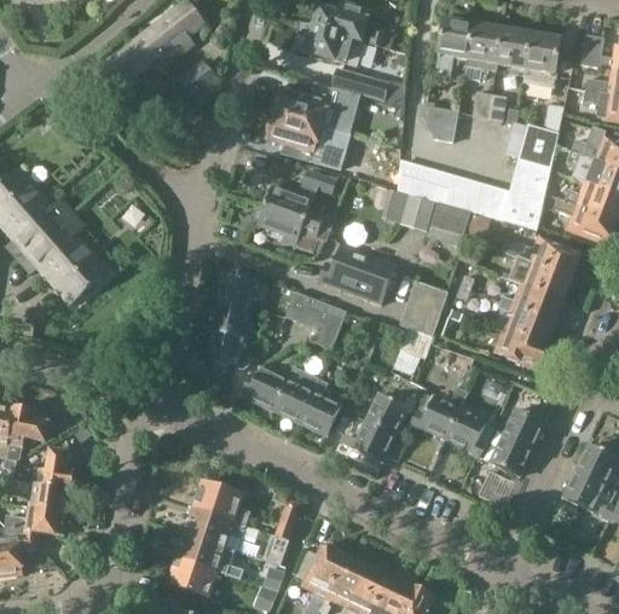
[(181,0),(133,39),(150,61),(154,58),(158,67),(185,46),(184,44),(192,36),(187,30),(202,19),(187,0),(181,0)]
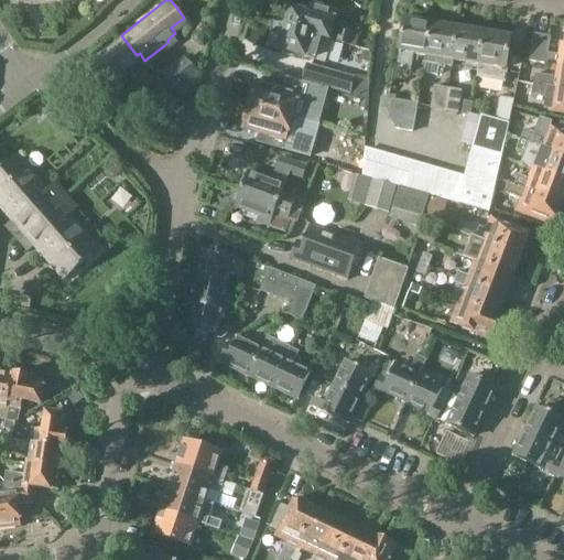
[(285,22),(329,35),(337,9),(337,8),(311,0),(308,10),(290,4),(285,22)]
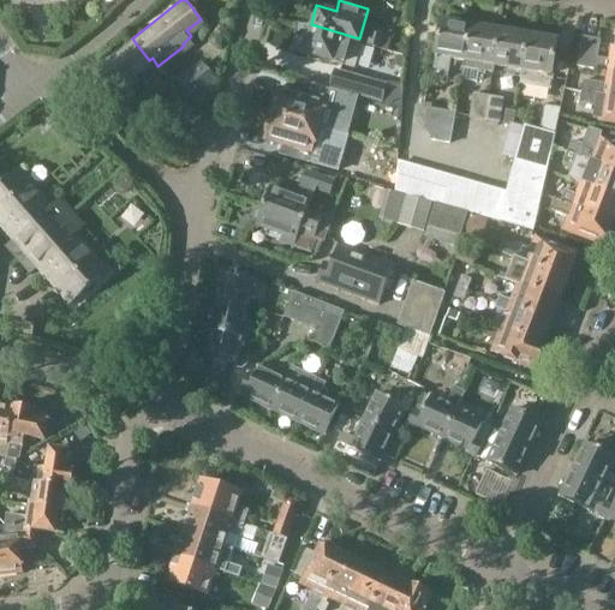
[(451,55),(464,58),(470,21),(441,16),(431,71),(431,73),(447,76),(451,55)]
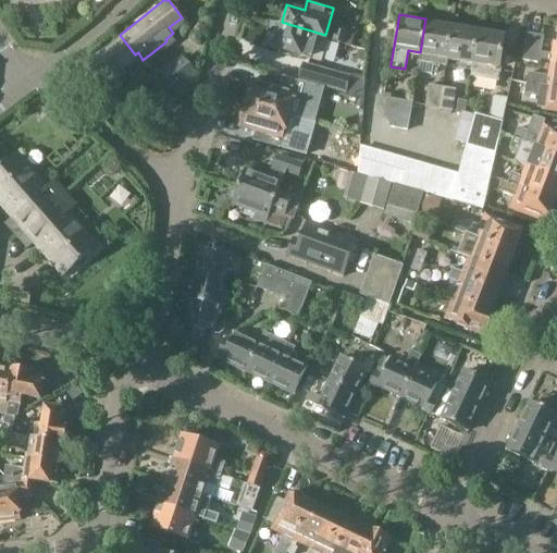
[(420,52),(419,59),(446,63),(447,57),(446,57),(453,23),(425,19),(420,52)]
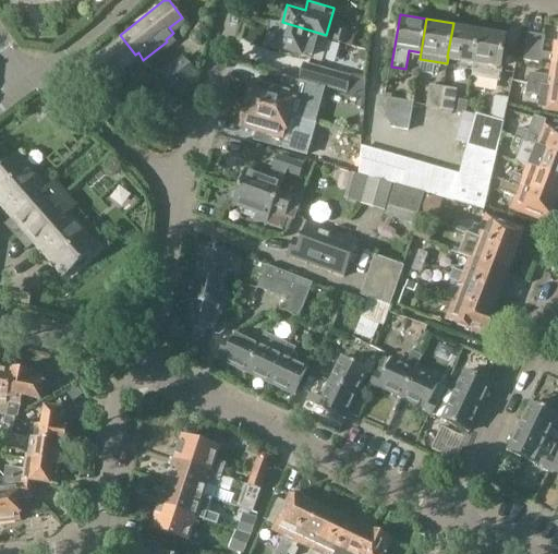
[(326,36),(326,35),(282,22),(275,20),(267,44),(322,59),(328,36),(326,36)]
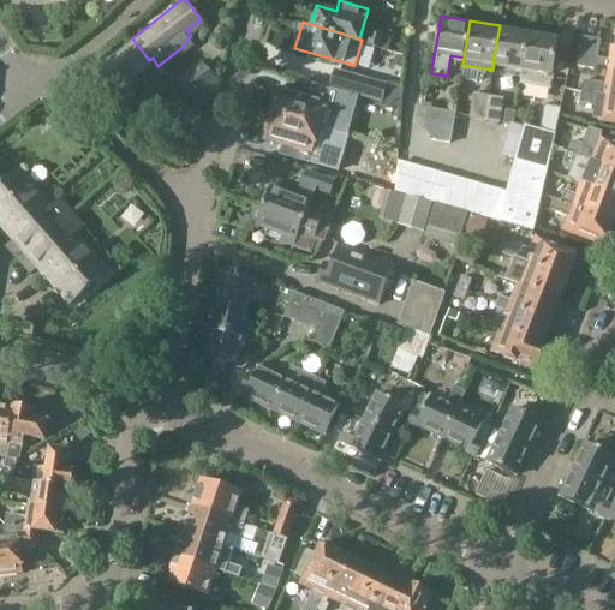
[(493,63),(494,63),(507,65),(506,72),(520,75),(527,30),(500,25),(493,63)]
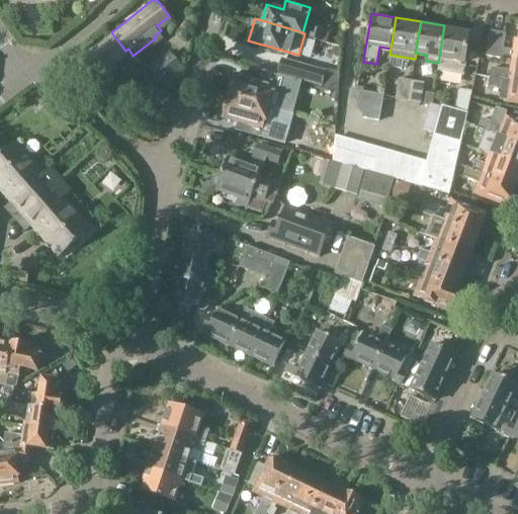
[(320,38),(323,28),(311,25),(308,35),(320,38)]
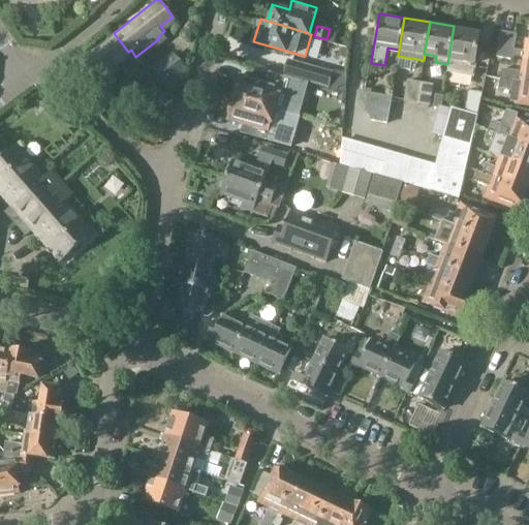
[(475,62),(473,62),(478,30),(454,26),(447,64),(446,70),(473,75),(475,62)]
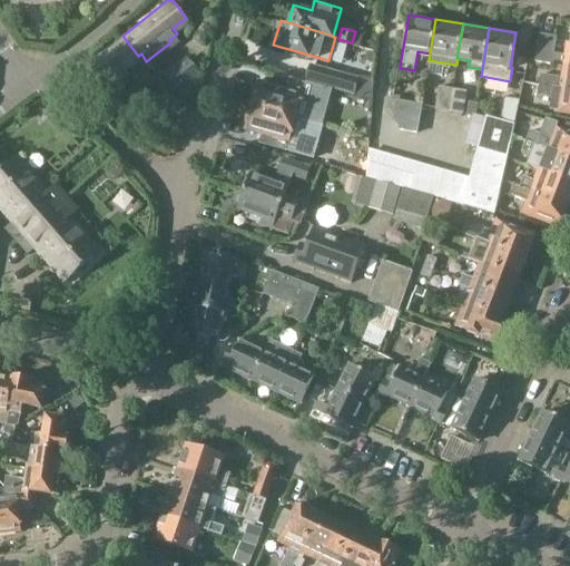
[(534,59),(561,64),(569,64),(569,40),(564,40),(563,52),(553,50),(557,33),(539,31),(534,48),(537,49),(534,59)]
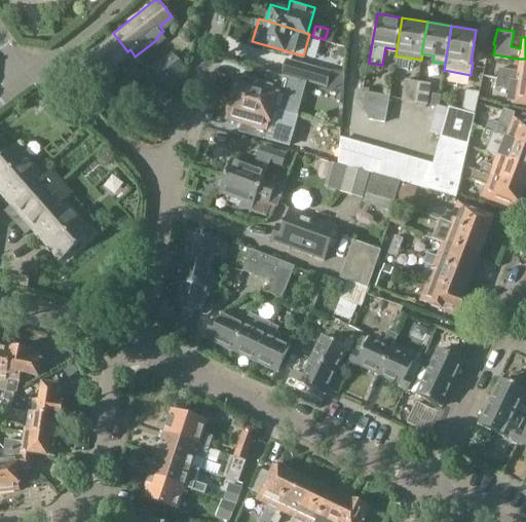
[(85,84),(127,51),(113,33),(71,67),(85,84)]
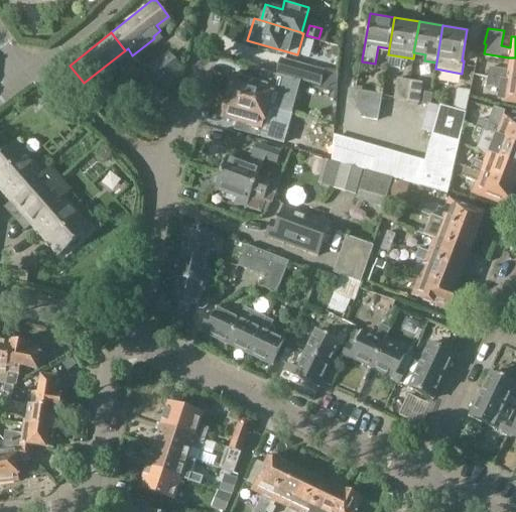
[(180,65),(168,49),(148,65),(163,84),(175,75),(171,71),(180,65)]
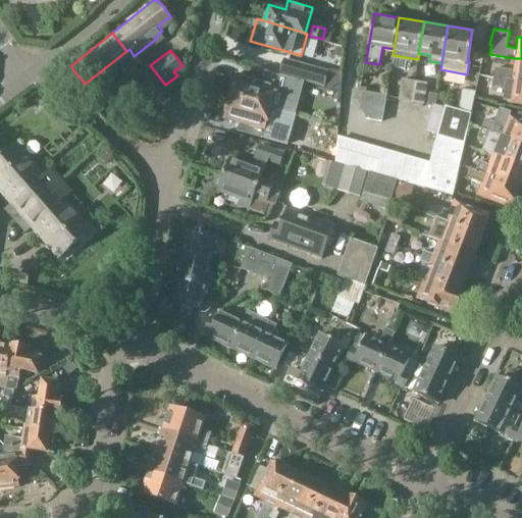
[(328,69),(283,56),(278,72),(324,86),(328,69)]
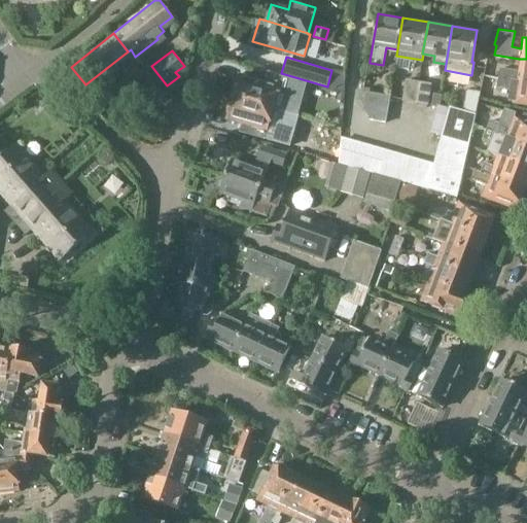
[(499,66),(498,75),(526,78),(526,59),(519,59),(518,69),(499,66)]
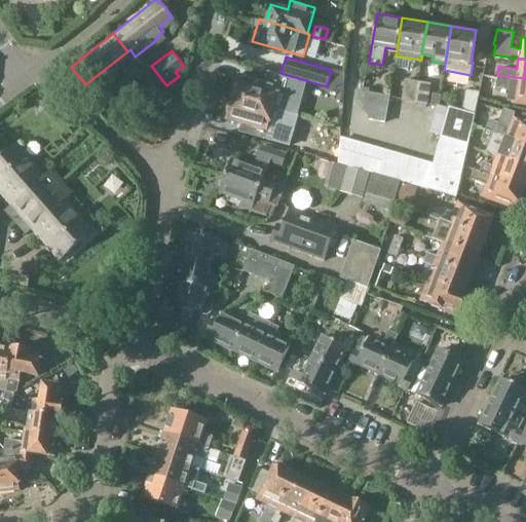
[(238,73),(232,95),(294,112),(297,103),(286,99),(276,96),(279,84),(238,73)]
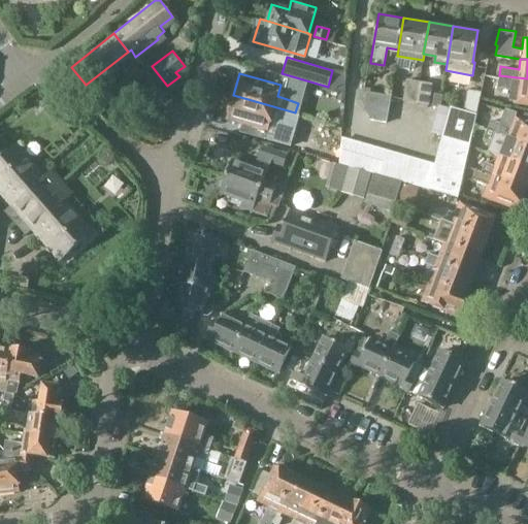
[(497,86),(509,88),(508,99),(516,100),(516,99),(527,100),(527,78),(499,75),(497,86)]
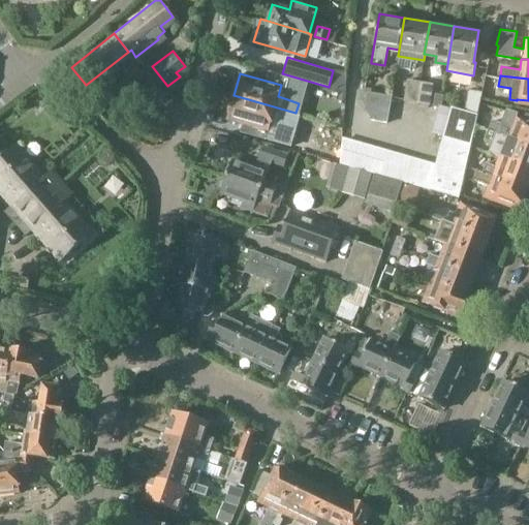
[(403,97),(415,99),(419,79),(406,76),(403,97)]
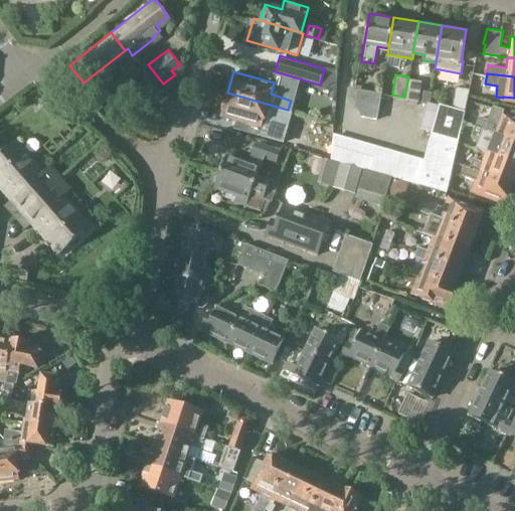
[(416,99),(420,78),(408,76),(404,97),(416,99)]
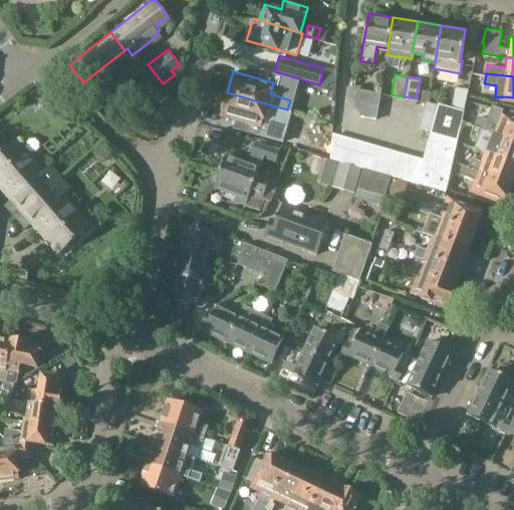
[(455,85),(452,106),(464,109),(468,88),(455,85)]
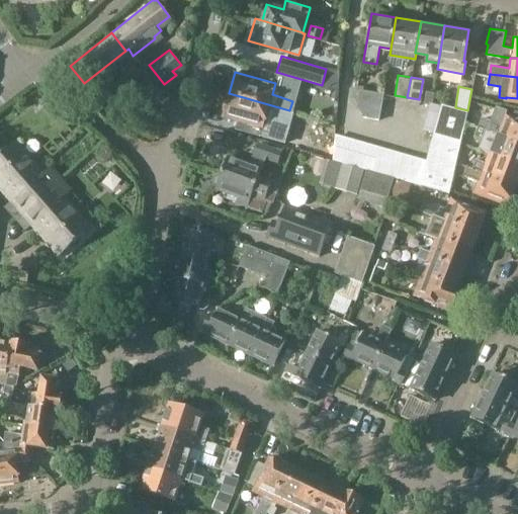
[(378,118),(383,93),(360,89),(358,105),(363,115),(378,118)]
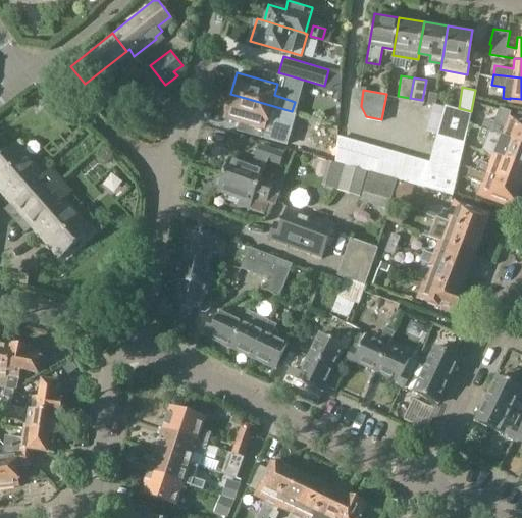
[(437,95),(428,93),(427,101),(436,102),(437,95)]
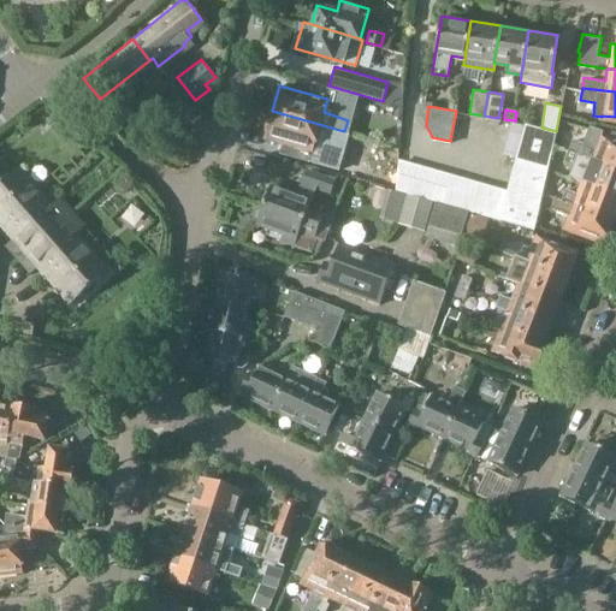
[(314,149),(317,138),(344,147),(348,132),(344,131),(272,111),(265,136),(314,149)]
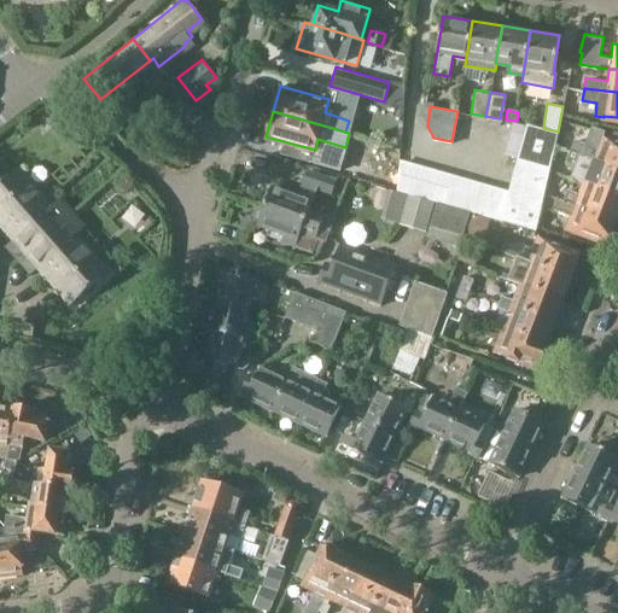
[(517,158),(549,168),(558,132),(543,128),(526,123),(518,153),(517,158)]
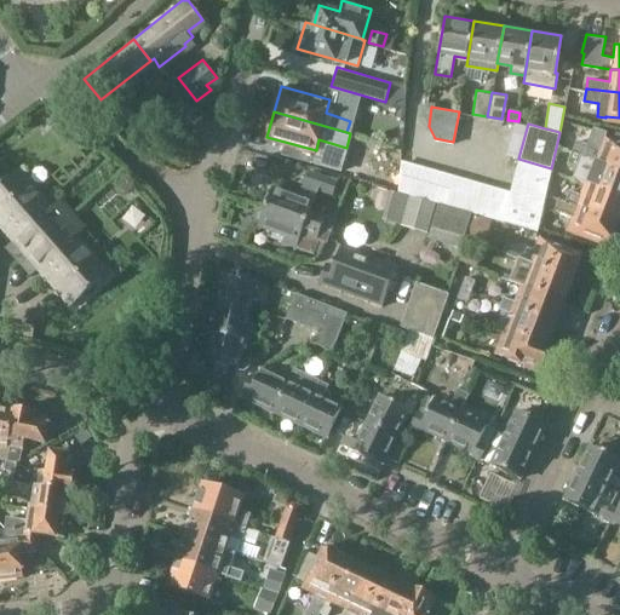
[(619,167),(619,141),(604,134),(607,131),(595,127),(593,128),(583,124),(573,149),(619,167)]
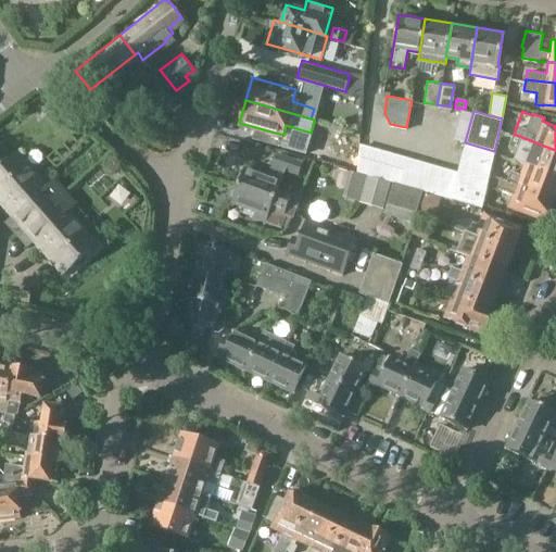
[(513,157),(525,162),(555,173),(555,150),(514,135),(509,145),(516,148),(513,157)]
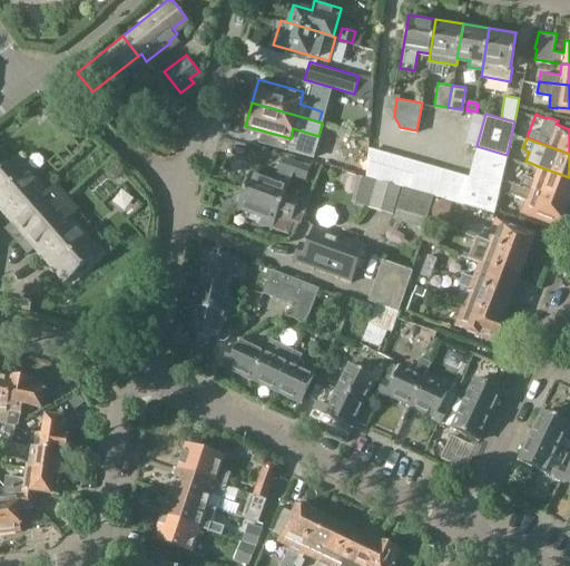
[(323,146),(300,139),(295,155),(318,160),(322,150),(323,146)]
